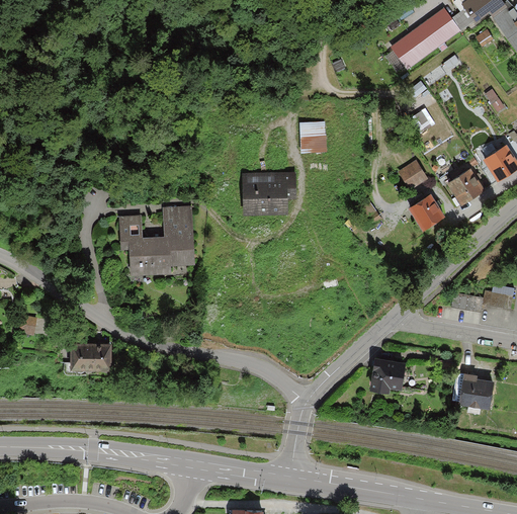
[(459,11),(465,7),(474,2),(471,0),(456,0),(453,2),(459,11)]
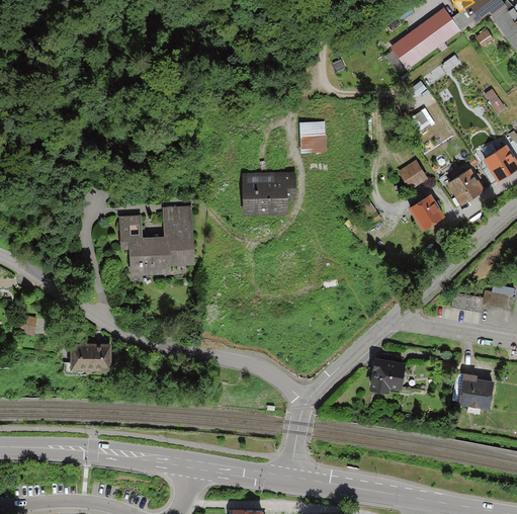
[(501,0),(471,0),(474,2),(465,7),(475,19),(488,10),(492,15),(505,5),(501,0)]
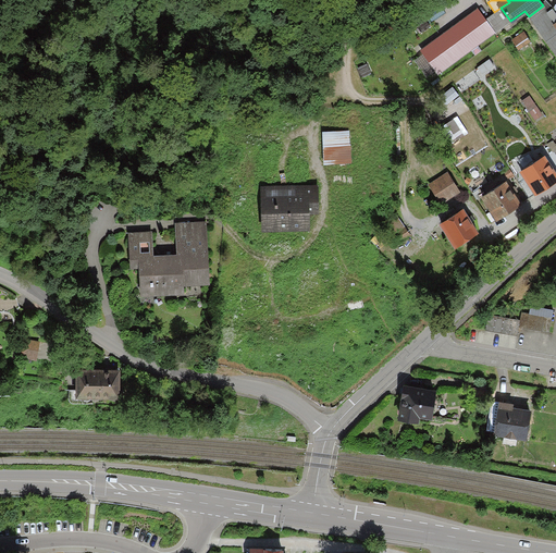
[(543,5),(529,16),(546,41),(555,34),(555,23),(547,12),(543,5)]
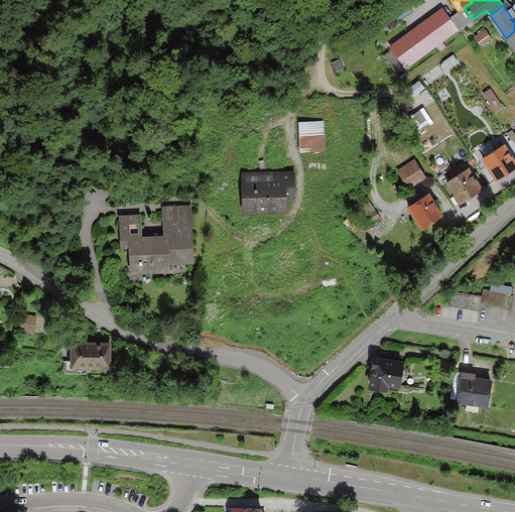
[(464,7),(458,11),(448,18),(458,30),(473,19),(464,7)]
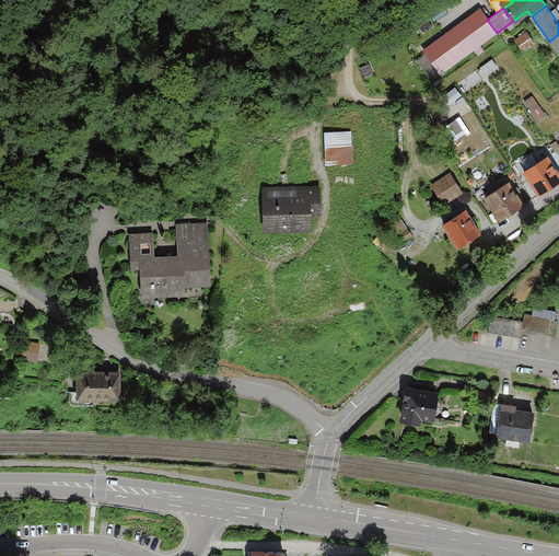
[(479,10),(423,50),(441,74),(497,33),(487,20),(479,10)]
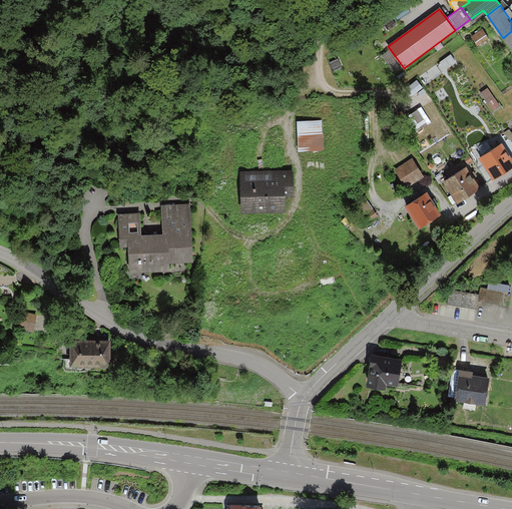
[(486,36),(481,28),(469,36),(475,44),(486,36)]
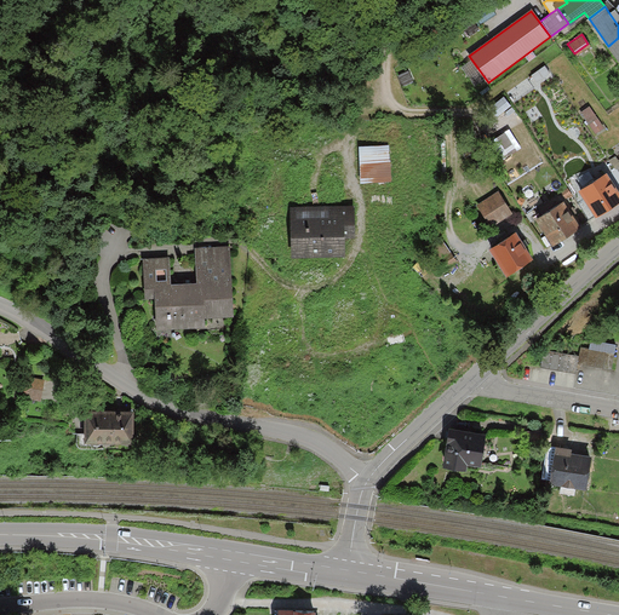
[(618,38),(608,46),(618,59),(618,38)]
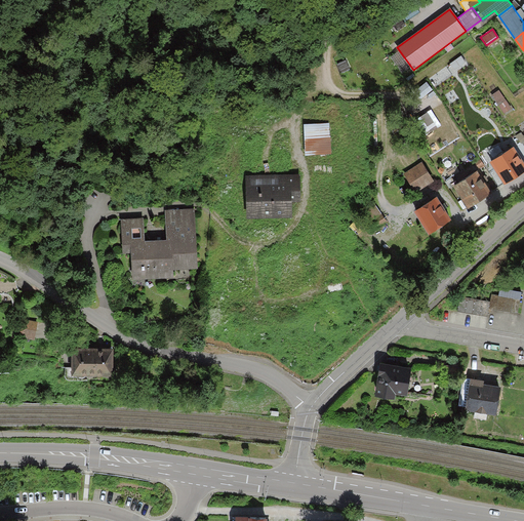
[(497,88),(489,94),(500,113),(510,108),(497,88)]
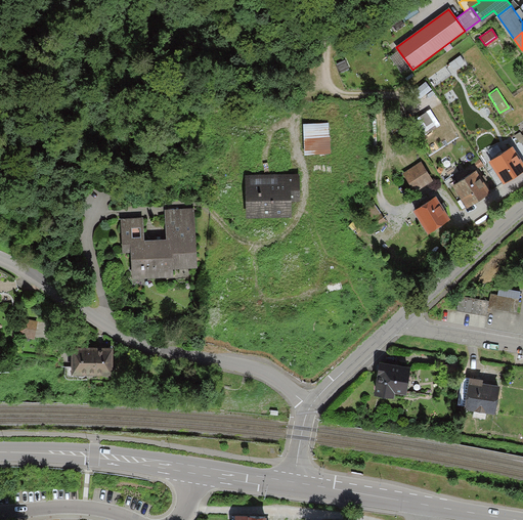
[(323,124),(305,124),(306,155),(324,154),(323,124)]
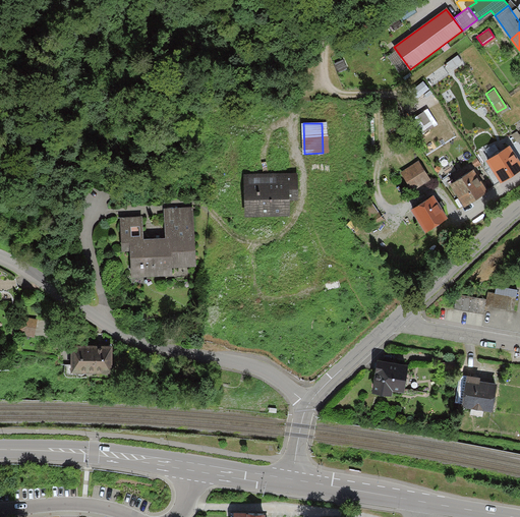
[(519,145),(517,142),(510,148),(519,163),(519,145)]
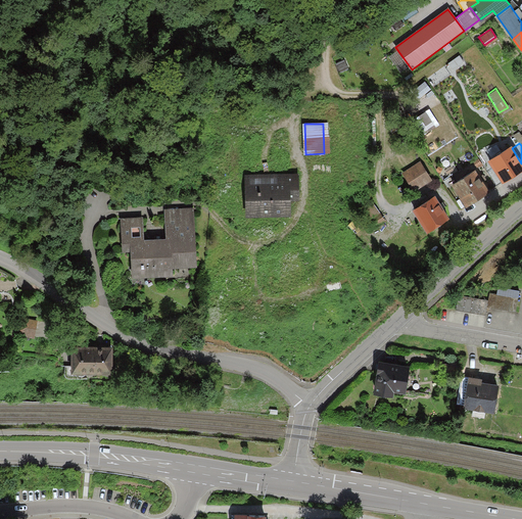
[(521,163),(512,148),(511,146),(489,160),(503,182),(521,169),(521,163)]
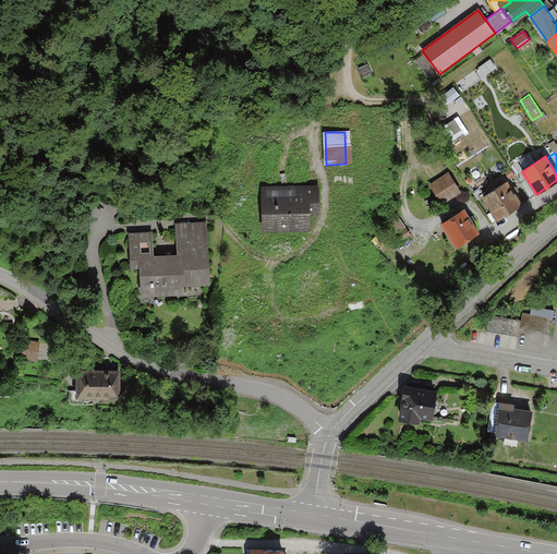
[(448,175),(432,184),(443,202),(458,192),(448,175)]
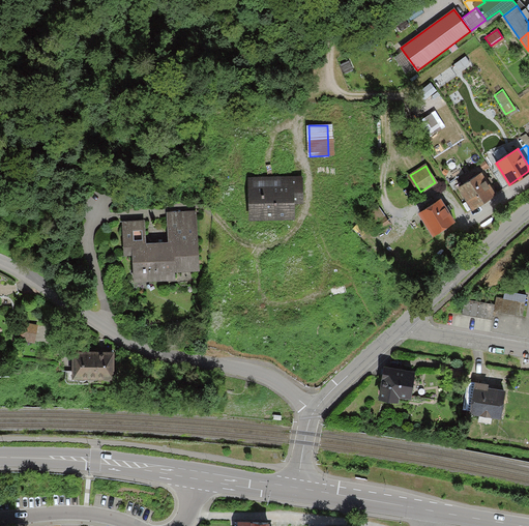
[(495,194),(479,172),(458,186),(473,208),(495,194)]
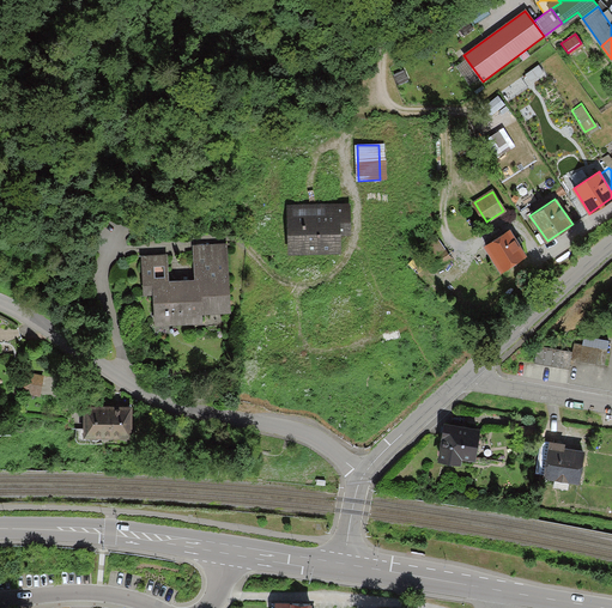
[(347,205),(292,206),(292,249),(337,249),(337,232),(347,232),(347,205)]
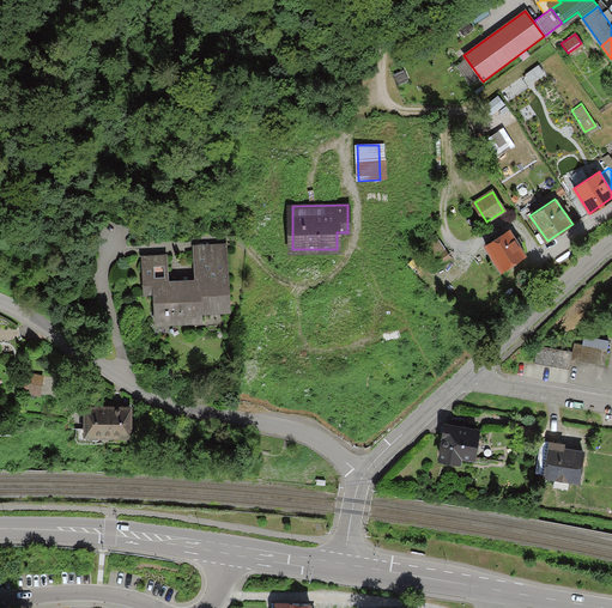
[(509,231),(485,247),(501,271),(526,255),(509,231)]
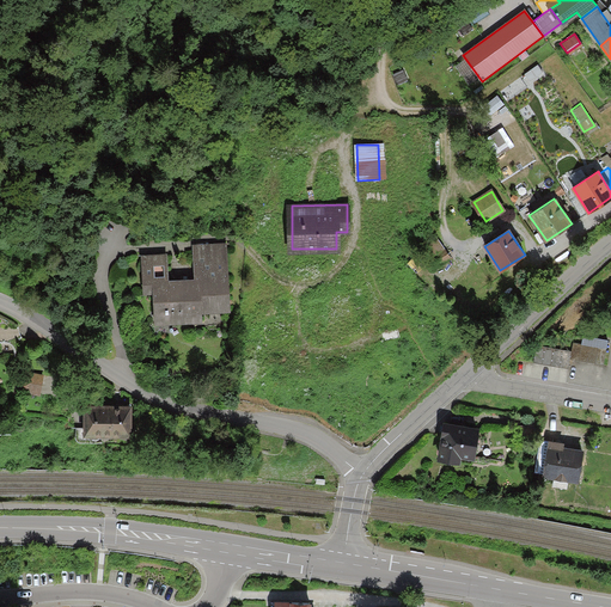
[(196,283),(154,284),(156,312),(165,311),(165,319),(201,318),(201,305),(228,304),(226,250),(195,251),(196,283)]
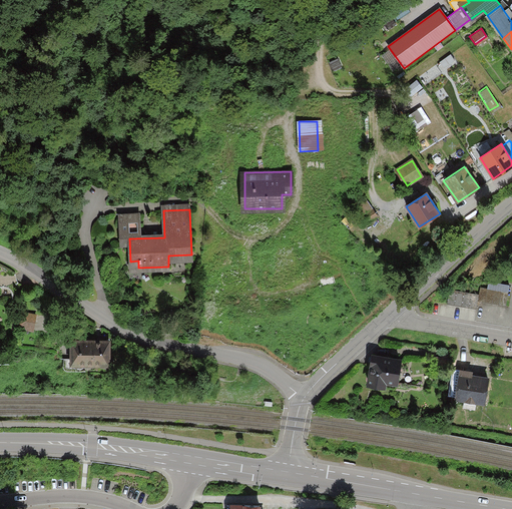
[(140,234),(139,218),(120,220),(121,236),(140,234)]
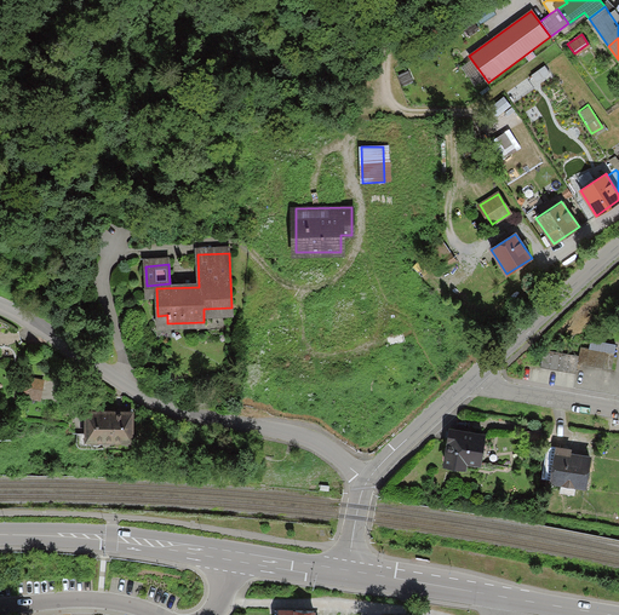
[(405,343),(403,334),(385,338),(388,346),(405,343)]
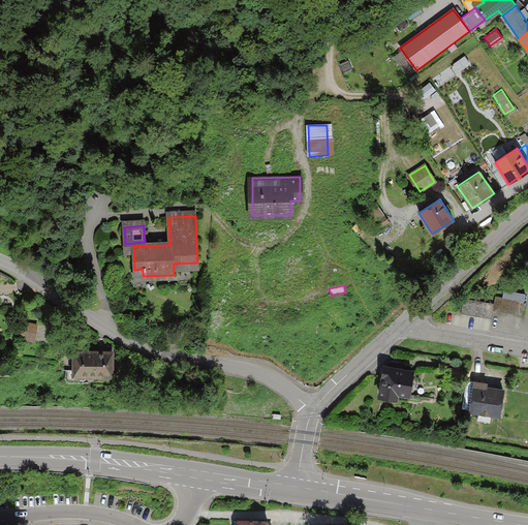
[(525,300),(494,297),(492,312),(523,315),(525,300)]
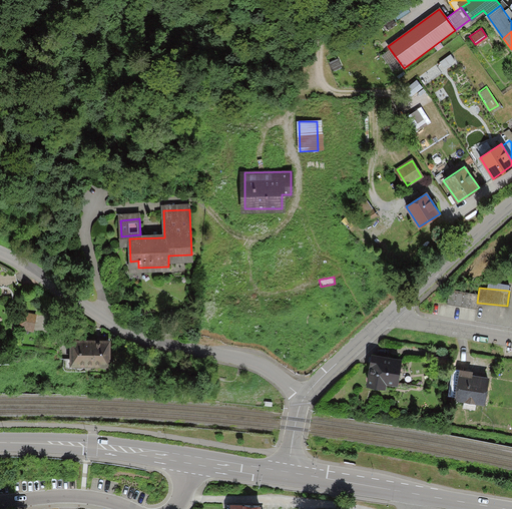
[(35,315),(22,313),(19,329),(33,331),(35,315)]
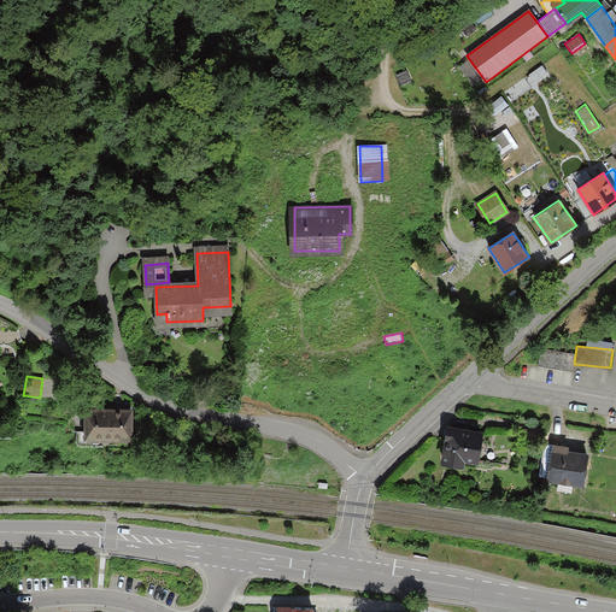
[(132,409),(84,409),(84,429),(84,437),(104,437),(132,437),(132,409)]
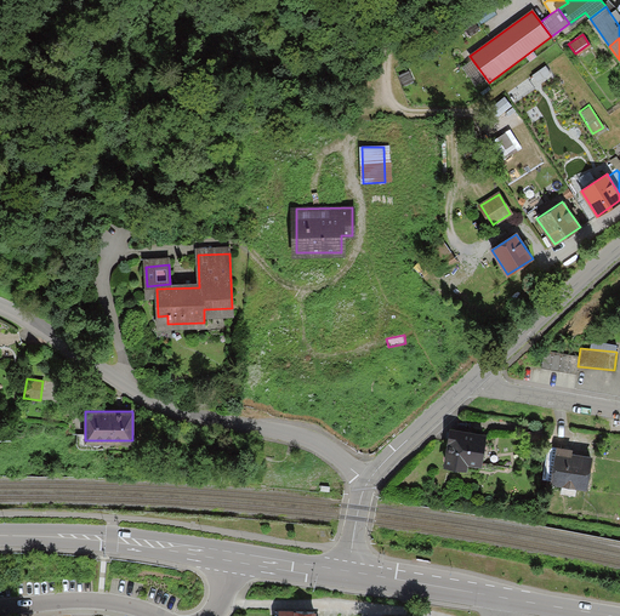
[(85,440),(85,432),(77,432),(77,450),(104,450),(104,440),(85,440)]
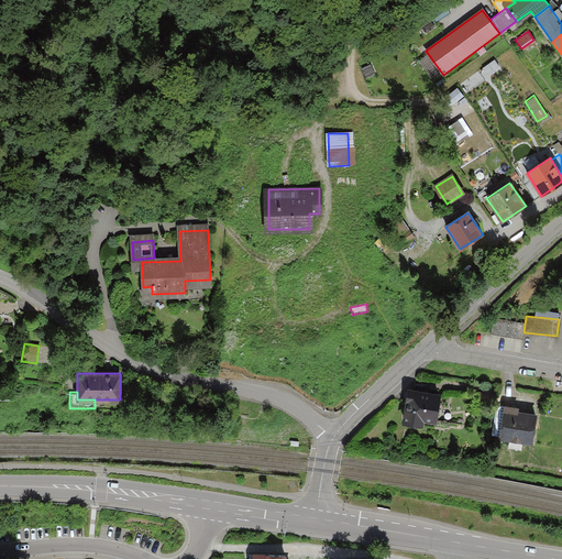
[(438,394),(407,392),(404,424),(434,427),(438,394)]
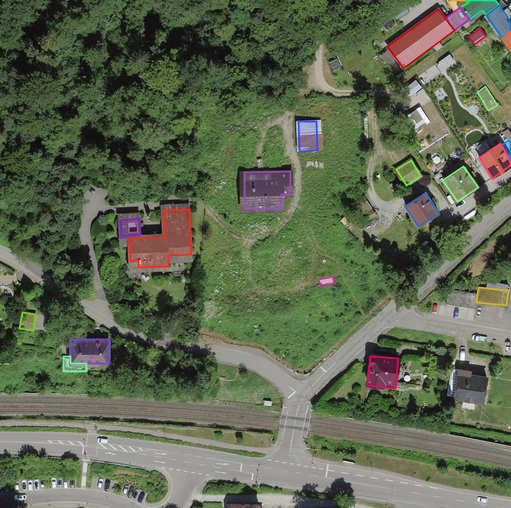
[(456,398),(459,369),(451,368),(447,397),(456,398)]
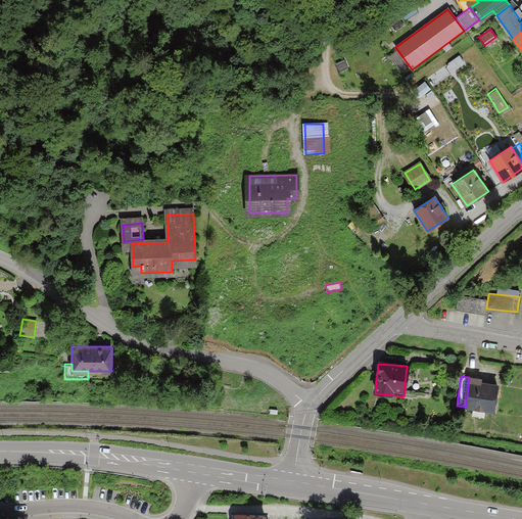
[(469,377),(466,407),(492,411),(496,385),(481,383),(482,379),(469,377)]
